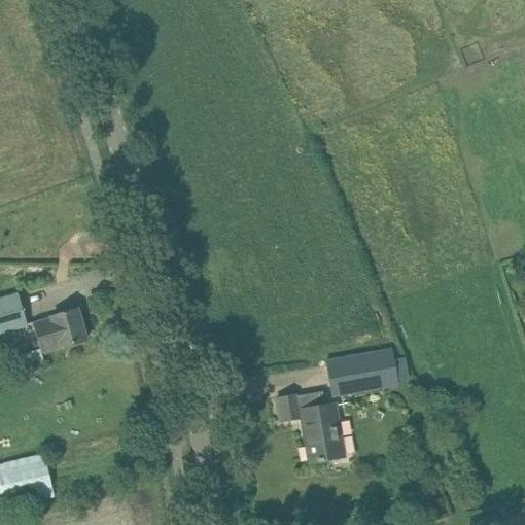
[(18,292),(0,296),(0,330),(27,323),(18,292)]
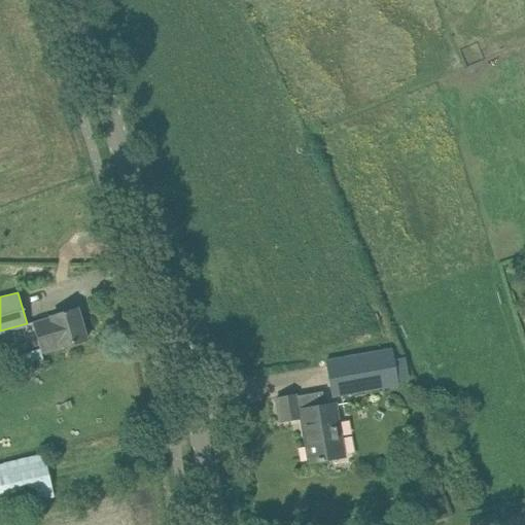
[(47,350),(68,344),(88,338),(78,307),(53,315),(53,316),(39,319),(47,350)]
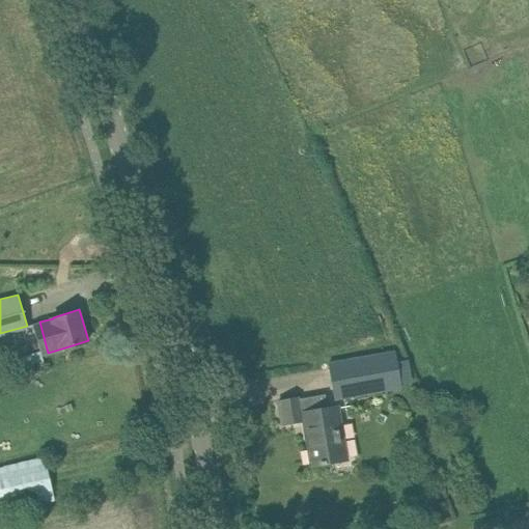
[(393,346),(328,360),(335,396),(400,383),(393,346)]
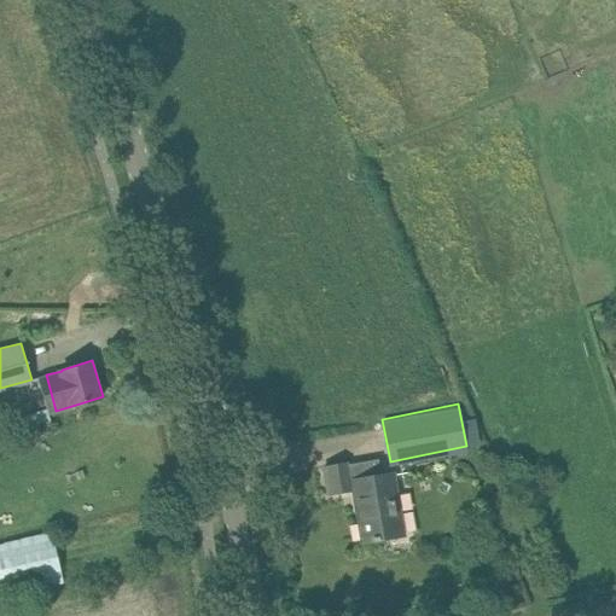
[(34,412),(25,414),(27,422),(36,419),(39,425),(54,422),(51,412),(50,407),(47,407),(34,412)]
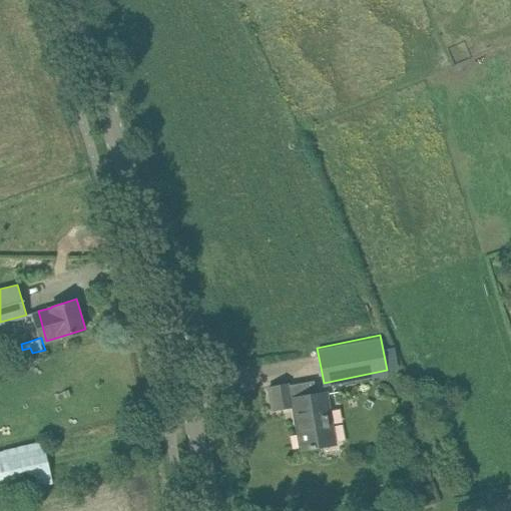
[(336,440),(332,420),(326,391),(318,393),(315,378),(288,384),(287,383),(269,386),(274,409),(279,408),(279,407),(297,403),(303,429),(301,429),(305,448),(306,448),(305,446),(312,445),(313,447),(318,446),(317,443),(336,440)]
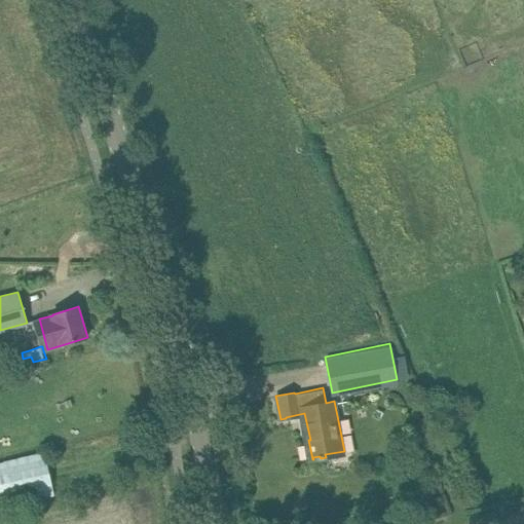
[(0,462),(0,504),(54,492),(45,452),(0,462)]
